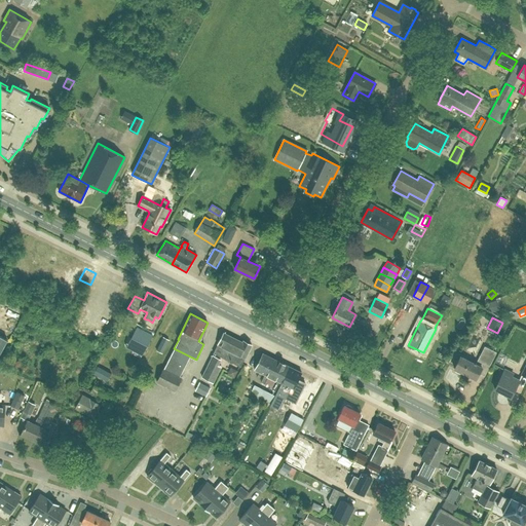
[(148,344),(153,335),(137,327),(132,336),(148,344)]
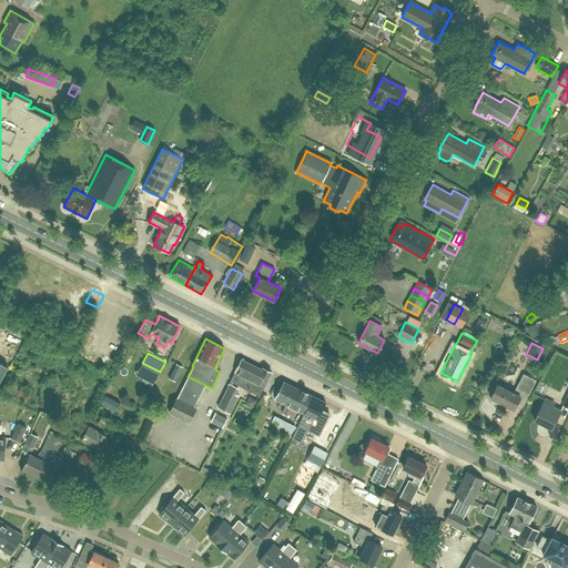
[(262,369),(241,359),(231,381),(260,396),(272,372),(263,367),(262,369)]
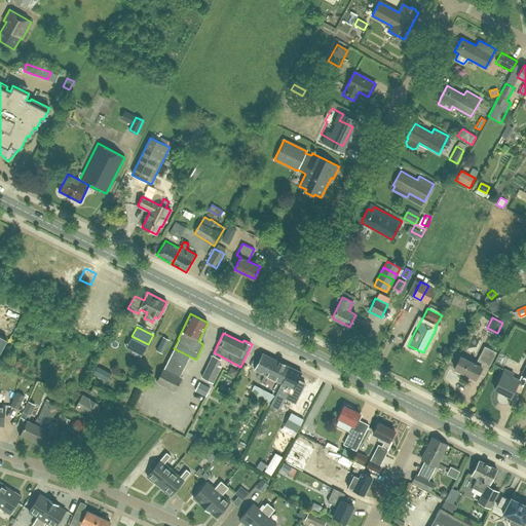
[(162,353),(170,340),(162,337),(156,350),(162,353)]
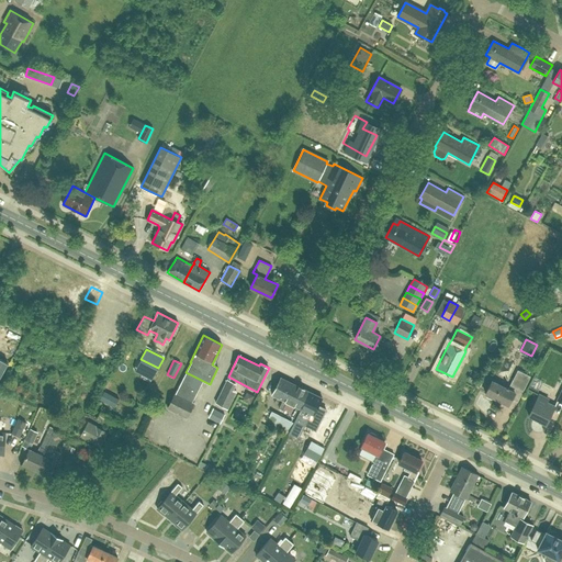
[(517,402),(529,377),(517,370),(508,388),(507,386),(506,389),(492,381),(485,393),(502,402),(505,395),(517,402)]
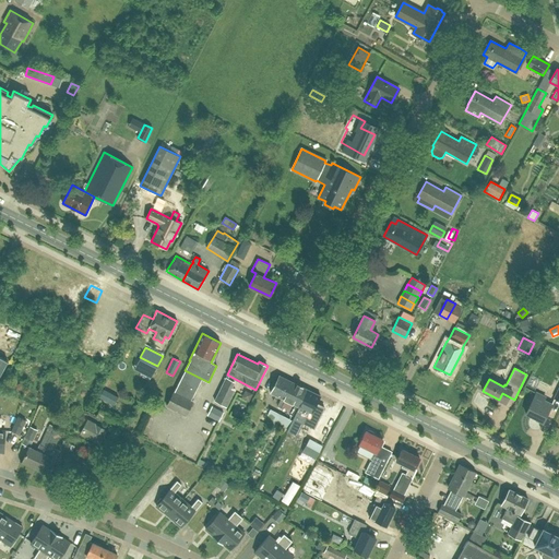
[(191,400),(202,379),(185,370),(175,392),(174,391),(166,406),(186,415),(192,401),(191,400)]
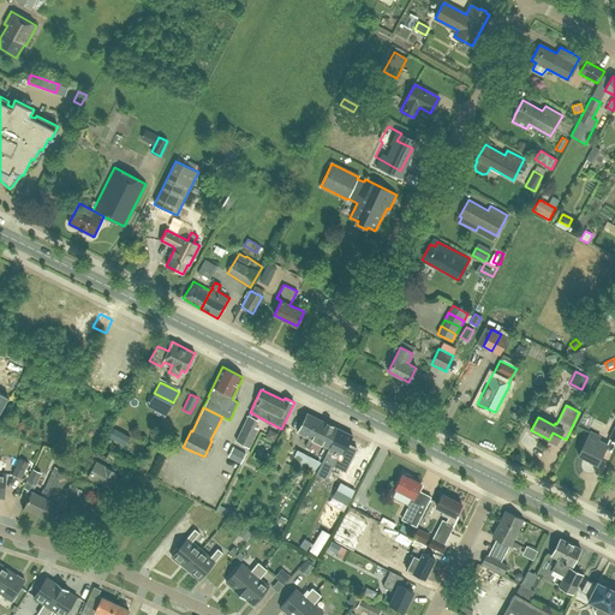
[(306,413),(297,433),(310,439),(305,447),(309,449),(314,440),(312,440),(322,421),(306,413)]
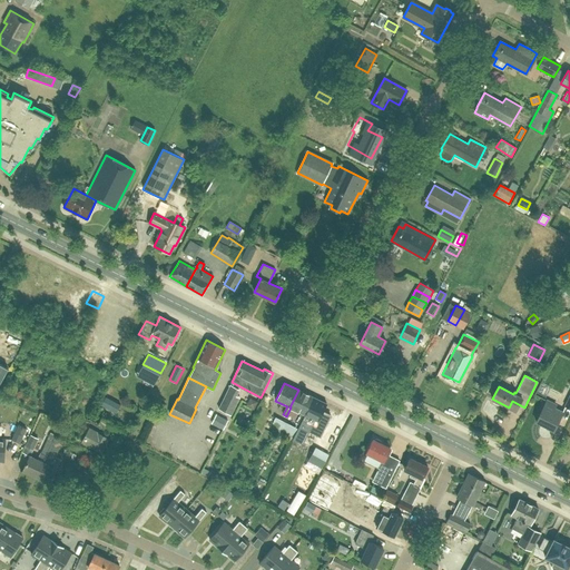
[(231,415),(239,397),(236,396),(239,390),(229,384),(218,409),(231,415)]
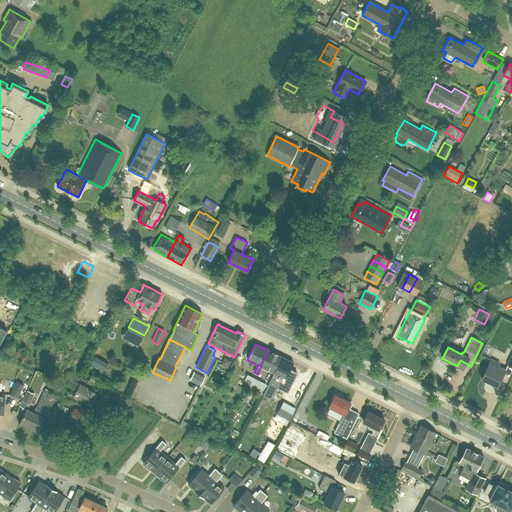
[(268,350),(260,366),(261,366),(268,370),(270,371),(266,380),(268,381),(270,377),(272,372),(281,356),(268,350)]
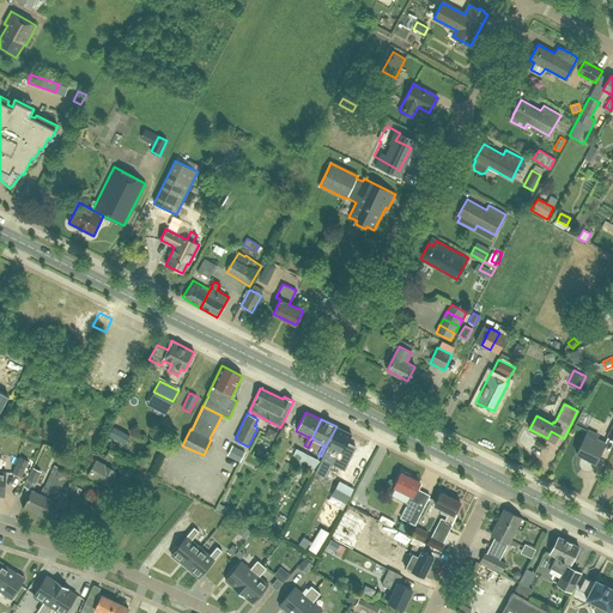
[(113,426),(108,435),(123,444),(128,435),(113,426)]
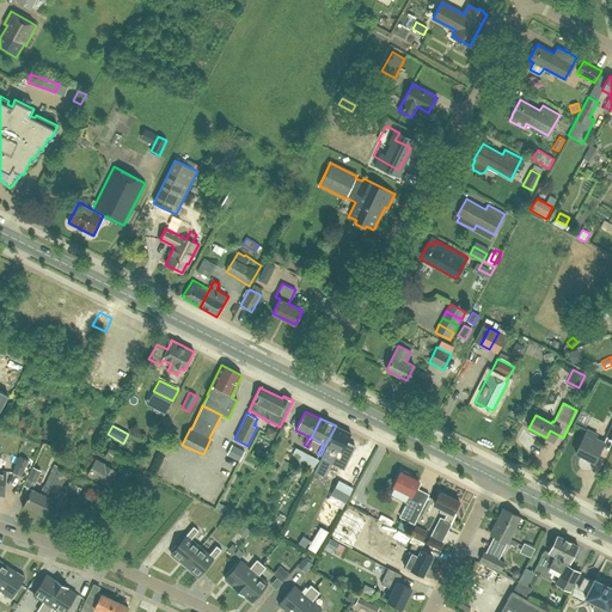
[(322,456),(314,470),(324,476),(331,461),(343,469),(355,446),(347,441),(350,433),(336,426),(325,445),(323,451),(320,456),(322,456)]
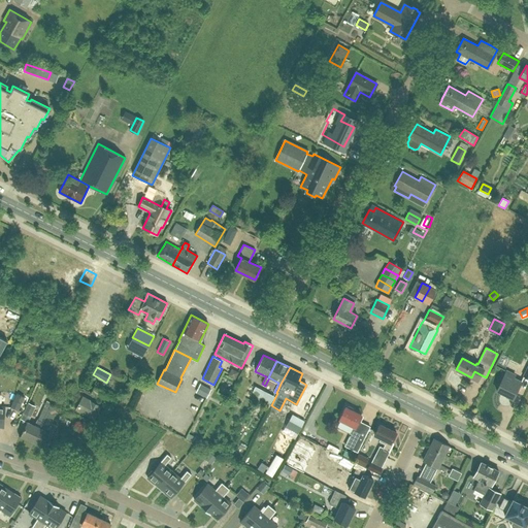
[(513,398),(521,382),(513,378),(515,375),(506,371),(503,378),(502,378),(497,390),(513,398)]
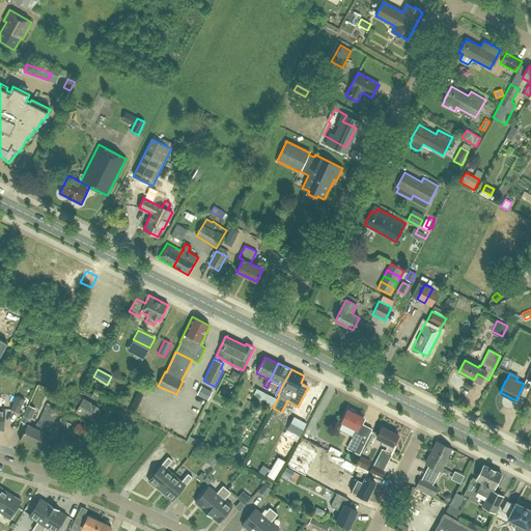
[(271,380),(267,388),(274,391),(278,384),(271,380)]
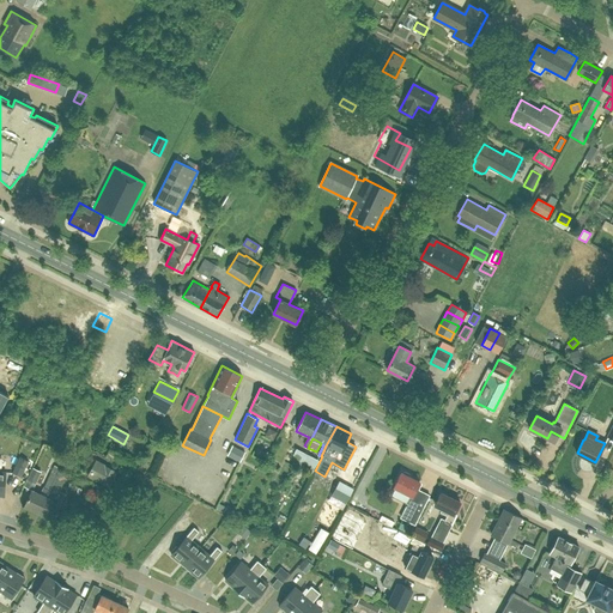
[(133,472),(139,461),(110,445),(105,456),(133,472)]
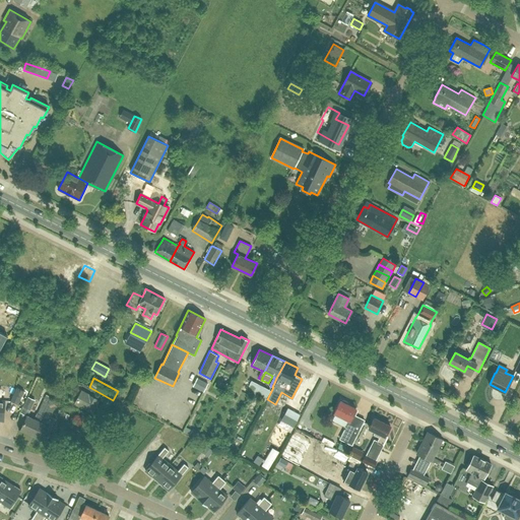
[(203,392),(208,383),(197,378),(193,387),(203,392)]
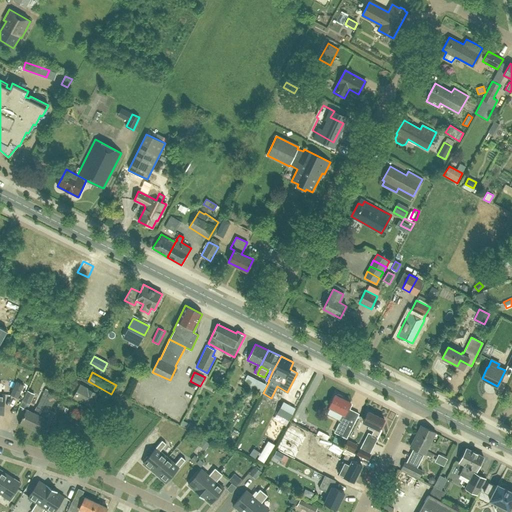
[(251,385),(254,378),(247,375),(243,382),(249,385),(249,384),(251,385)]
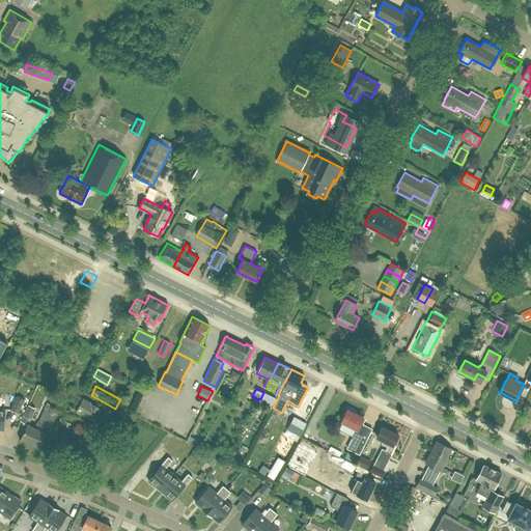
[(258,398),(258,399),(256,402),(260,404),(262,401),(266,402),(263,406),(270,408),(276,398),(263,392),(260,399),(258,398)]
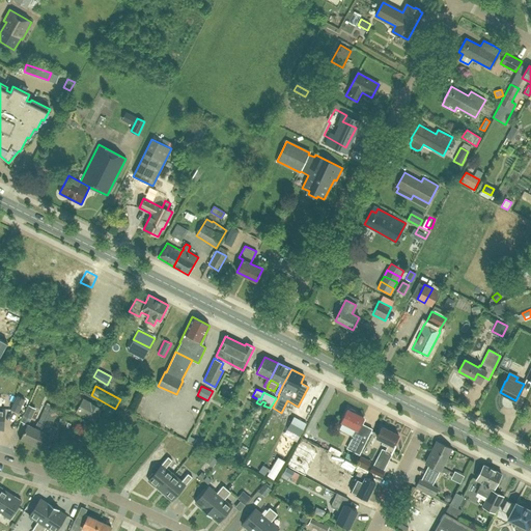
[(18,413),(24,399),(17,396),(10,409),(18,413)]
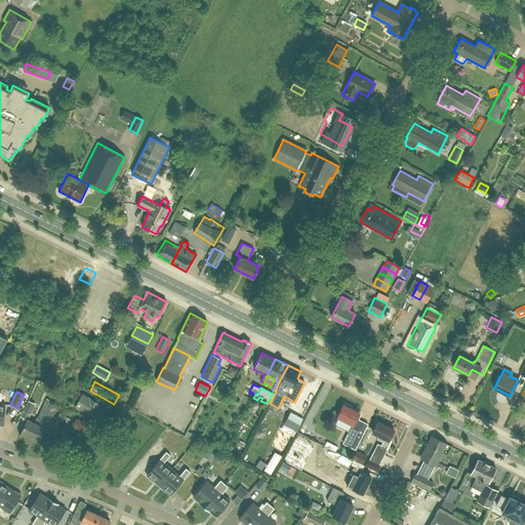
[(93,416),(99,403),(82,394),(75,406),(93,416)]
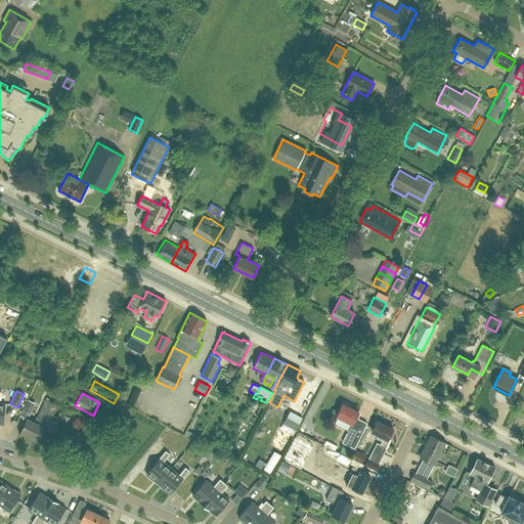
[(20,432),(33,438),(39,425),(50,402),(45,399),(34,422),(27,419),(20,432)]
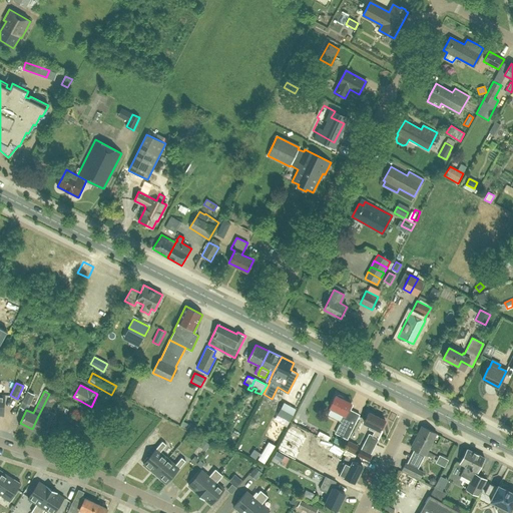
[(20,406),(28,410),(35,395),(27,392),(20,406)]
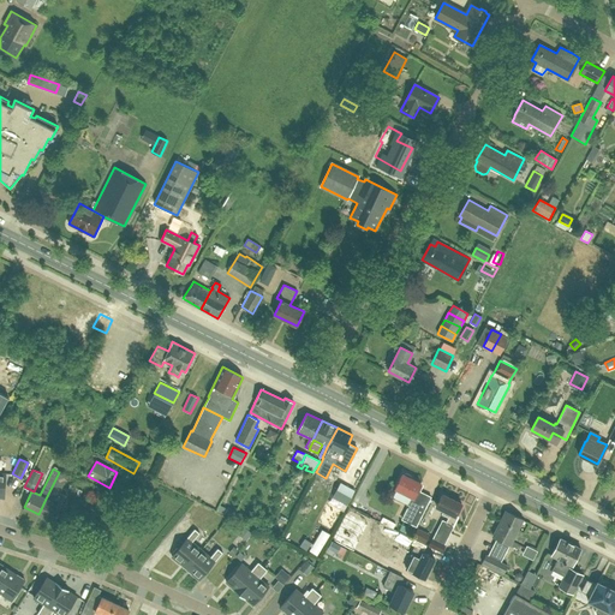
[(46,499),(39,514),(53,521),(60,505),(54,502),(66,476),(59,472),(46,499)]
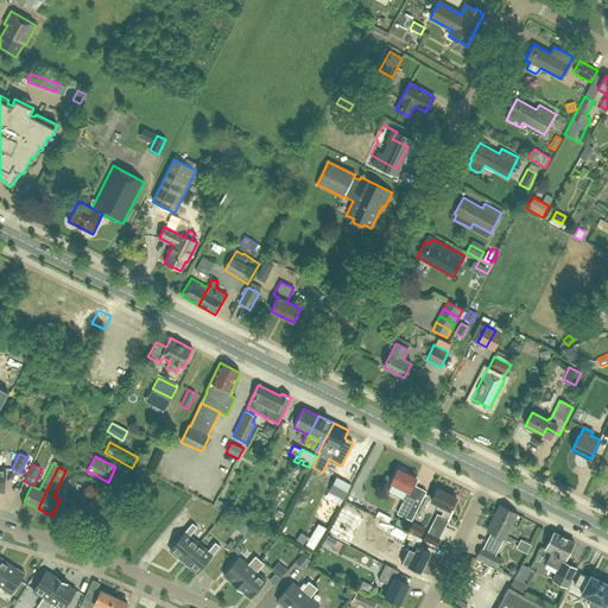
[(392,483),(388,492),(404,500),(403,504),(398,513),(411,520),(419,504),(425,491),(412,485),(416,477),(398,469),(391,482),(392,483)]
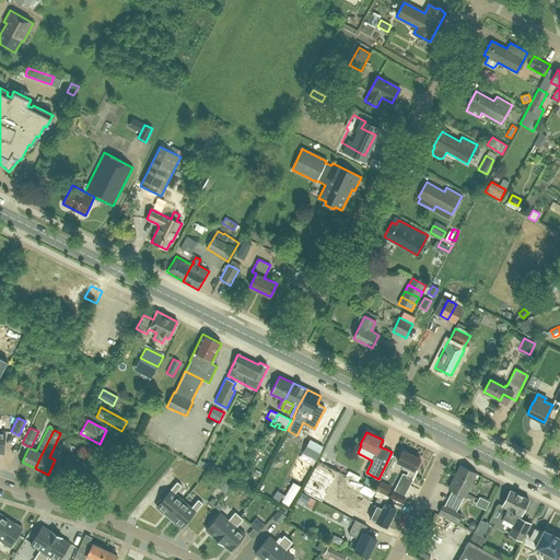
[(315,459),(323,446),(310,439),(302,453),(315,459)]
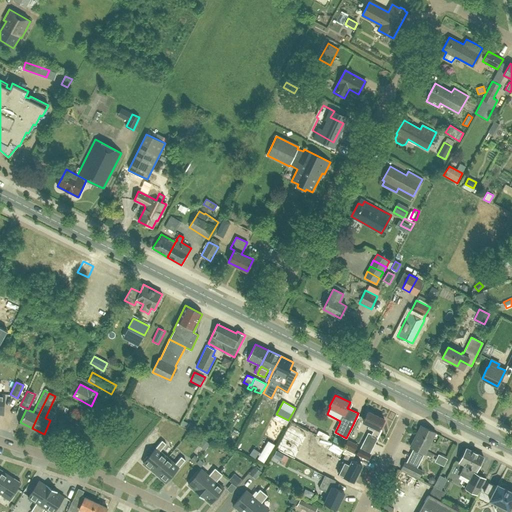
[(52,417),(57,420),(62,409),(56,406),(52,417)]
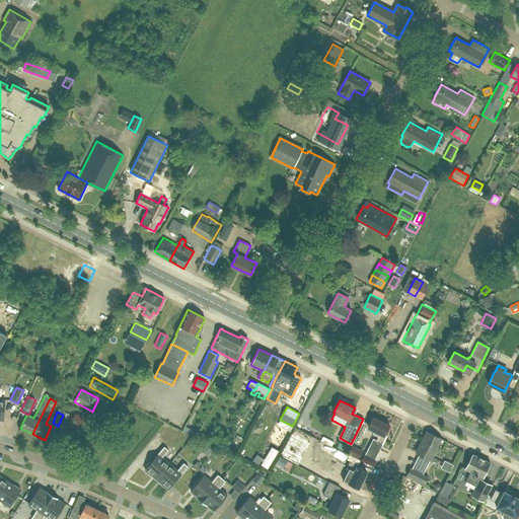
[(374,459),(386,436),(384,435),(389,425),(373,417),(368,427),(374,431),(373,434),(378,436),(376,440),(373,439),(365,454),(364,454),(361,460),(372,465),(375,460),(374,459)]
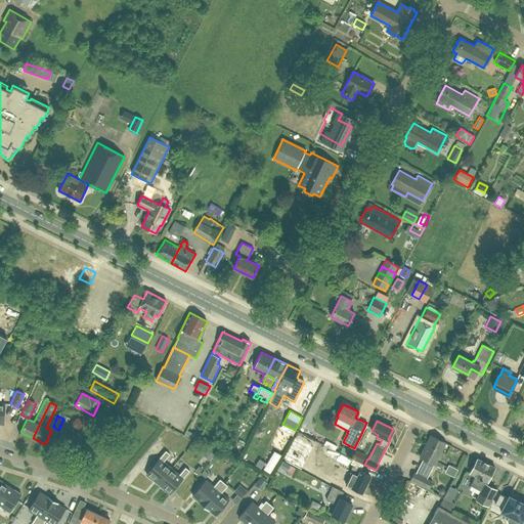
[(434,465),(445,442),(431,435),(420,457),(423,459),(416,474),(413,473),(410,479),(429,488),(432,482),(426,479),(434,464),(434,465)]
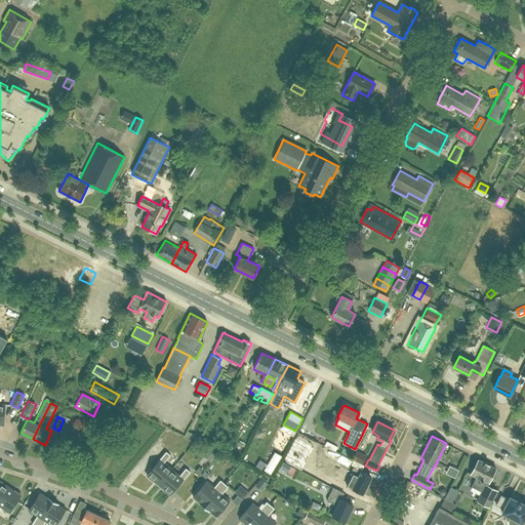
[(160,452),(168,443),(165,440),(157,449),(160,452)]
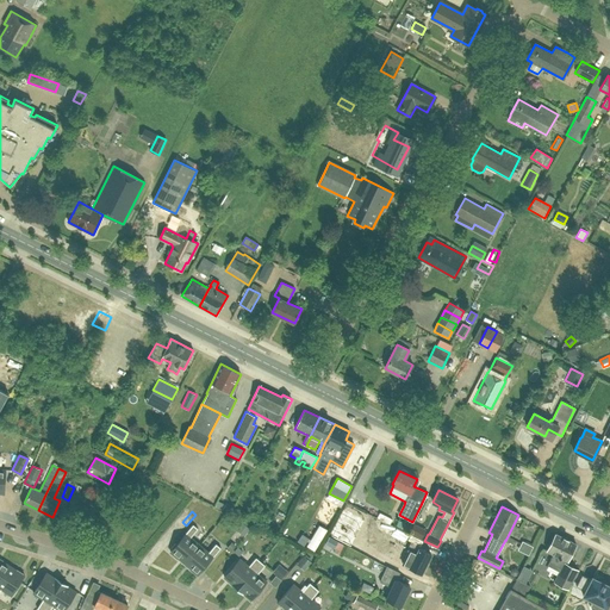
[(241,523),(235,530),(243,536),(249,529),(241,523)]
